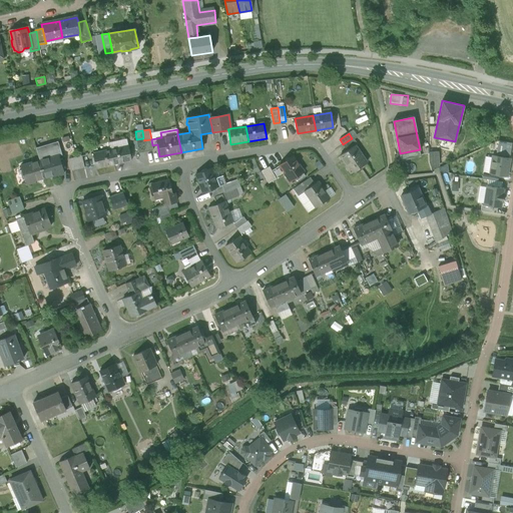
[(352,138),(343,144),(347,150),(355,145),(357,144),(353,137),(352,138)]
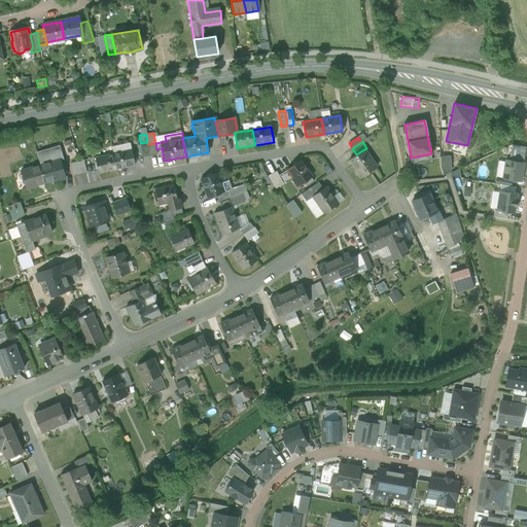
[(147,142),(140,143),(142,156),(150,155),(148,144),(147,142)]
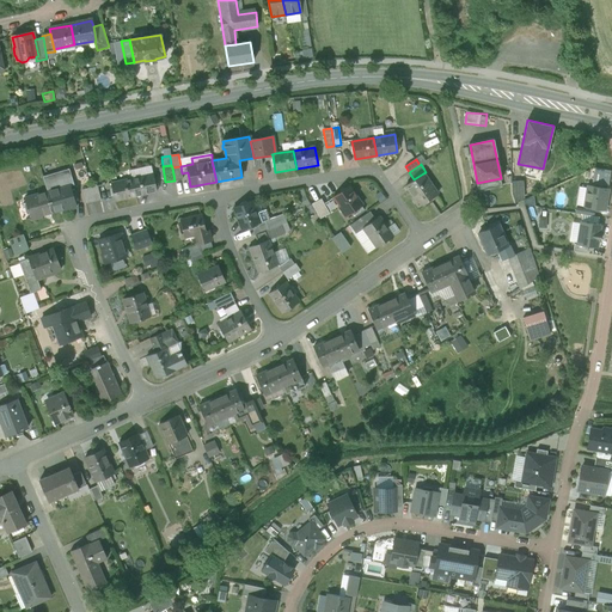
[(181,166),(172,167),(175,181),(183,179),(182,173),(181,166)]
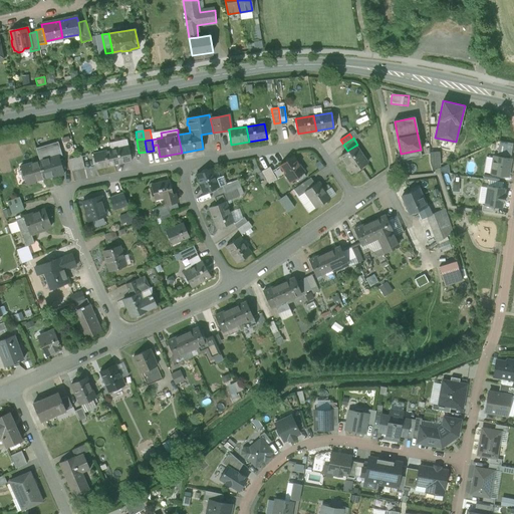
[(456,142),(446,140),(443,151),(453,153),(456,142)]
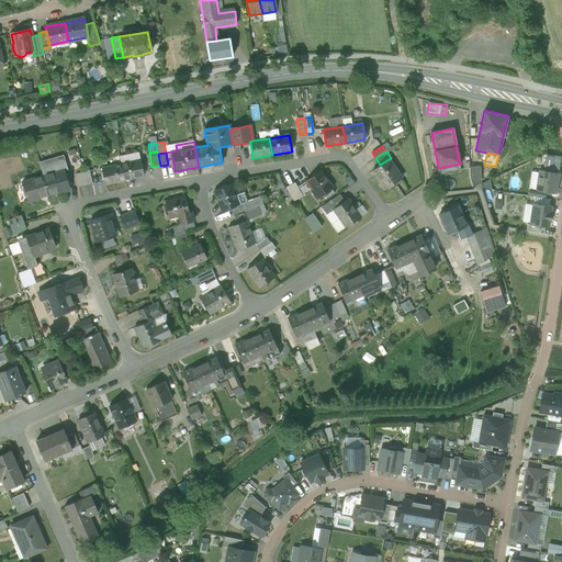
[(64,155),(38,163),(43,176),(64,170),(65,171),(68,170),(64,155)]
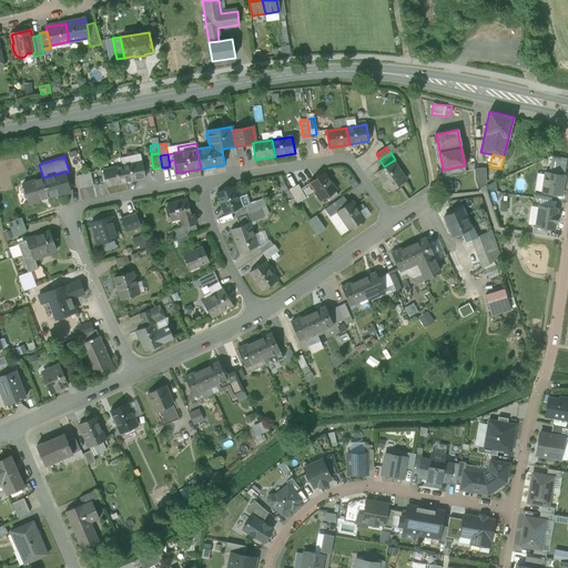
[(142,161),(122,165),(125,182),(145,178),(142,161)]
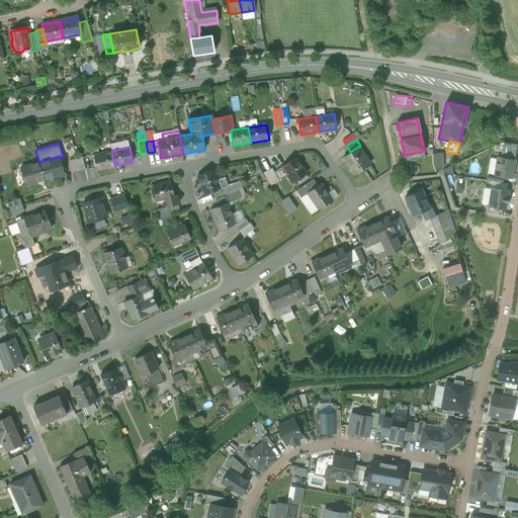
[(350,152),(343,157),(350,167),(349,168),(354,175),(370,164),(358,147),(350,152)]
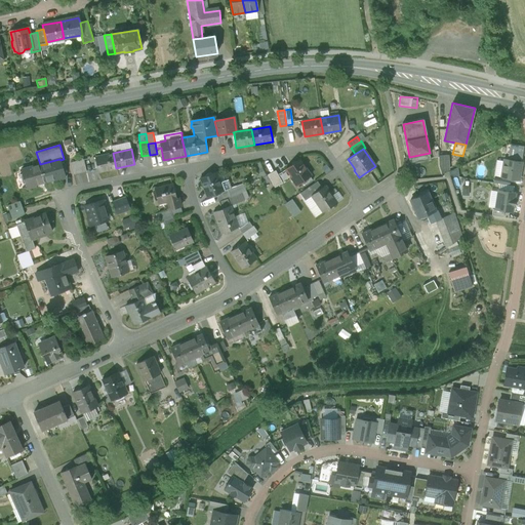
[(113,153),(94,157),(98,172),(116,168),(113,153)]
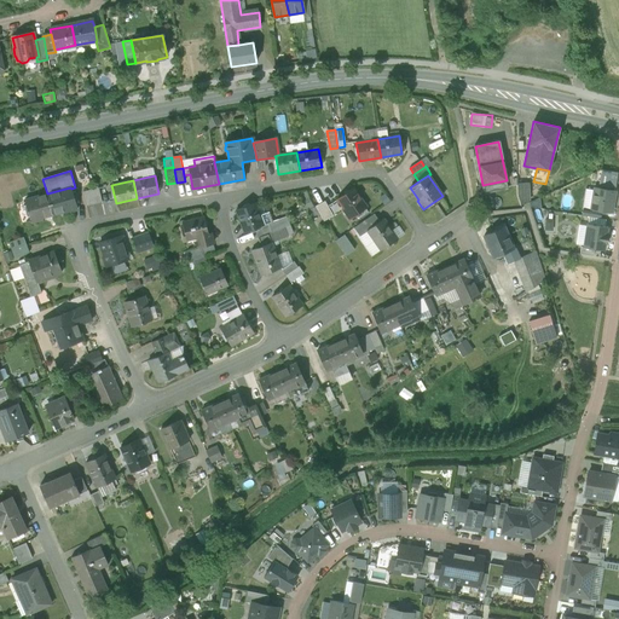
[(70,187),(47,194),(53,214),(65,210),(67,213),(77,209),(71,189),(70,187)]
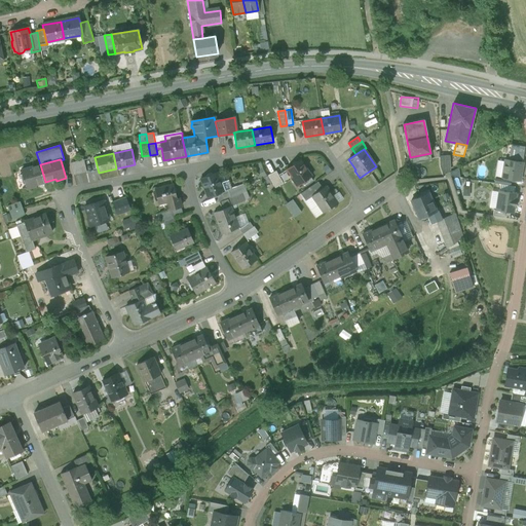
[(520,181),(523,162),(504,159),(501,178),(520,181)]
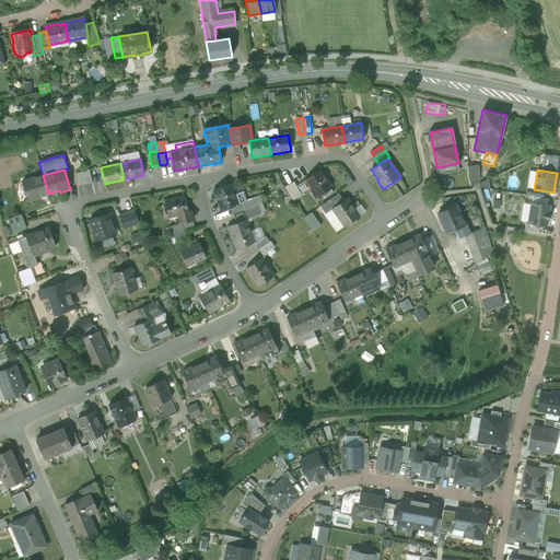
[(89,171),(82,172),(85,185),(92,183),(89,171)]
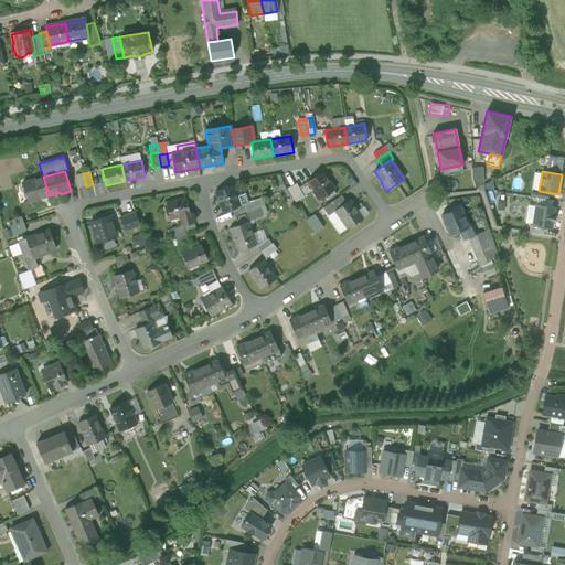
[(334,190),(322,172),(308,182),(313,190),(312,190),(319,200),(334,190)]
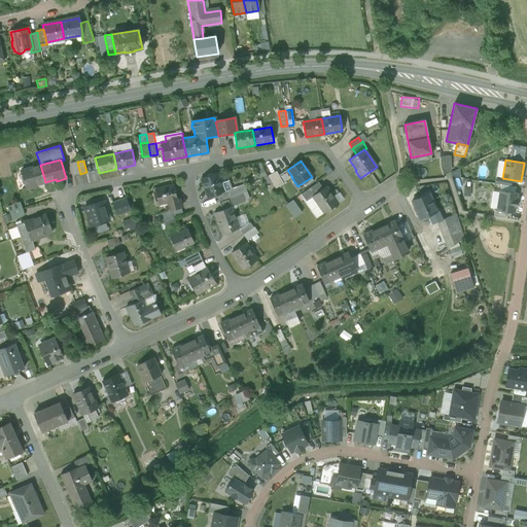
[(77,162),(71,164),(73,175),(80,174),(77,162)]
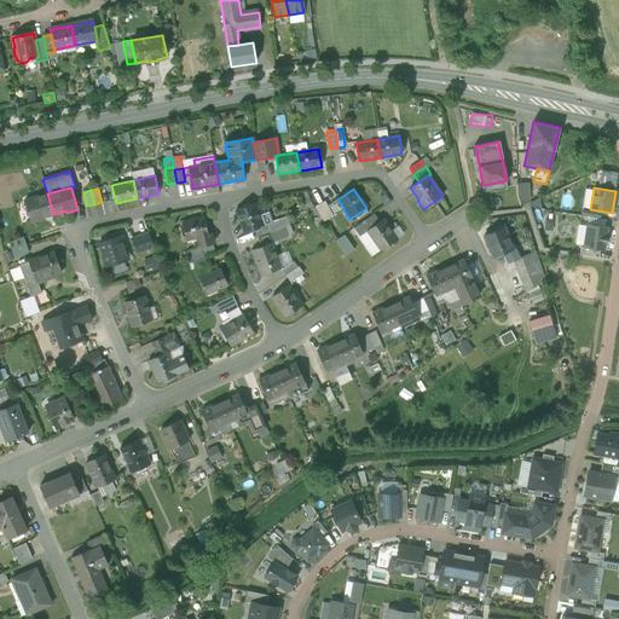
[(47,194),(24,201),(32,223),(42,219),(42,218),(53,214),(47,194)]
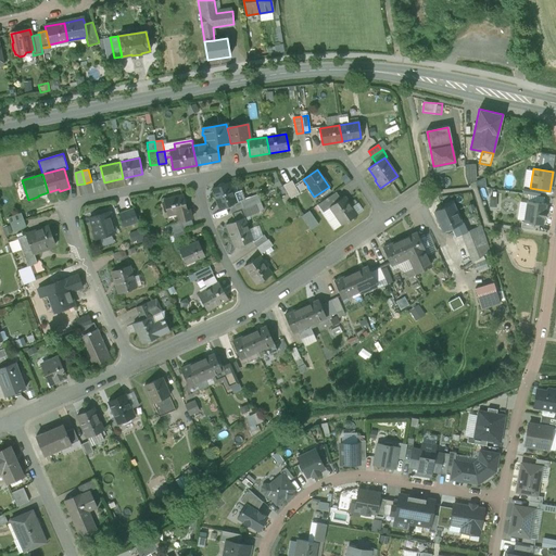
[(295,185),(299,191),(306,187),(303,179),(295,185)]
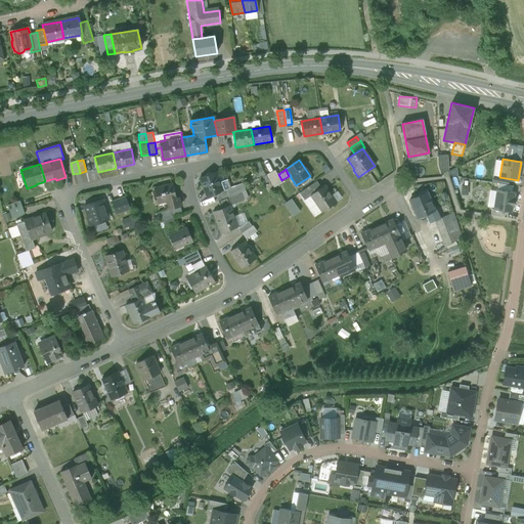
[(275,170),(266,175),(273,187),(282,183),(275,170)]
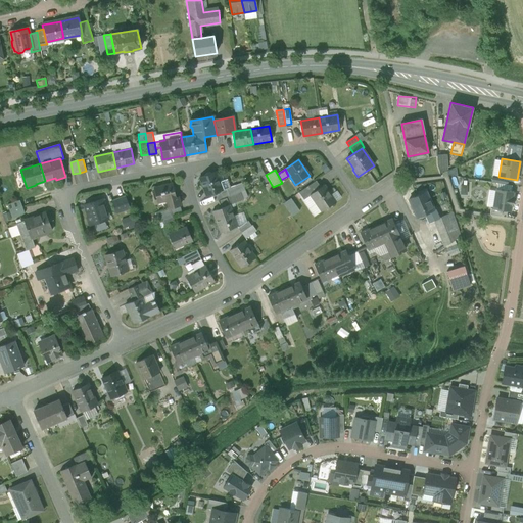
[(216,172),(199,178),(206,196),(215,193),(223,191),(223,190),(225,189),(229,188),(226,180),(220,182),(216,172)]
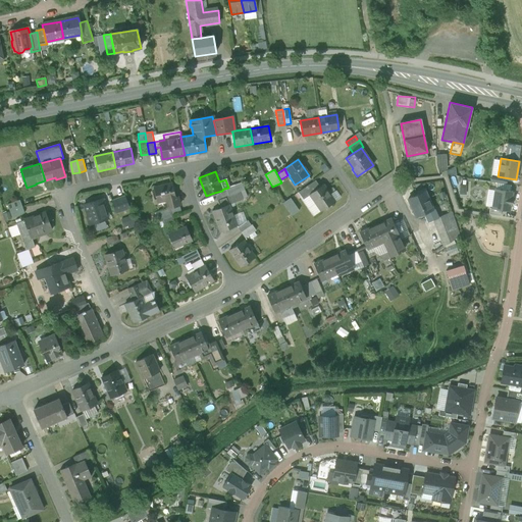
[(315,180),(299,193),(304,200),(310,195),(309,195),(320,187),(315,180)]
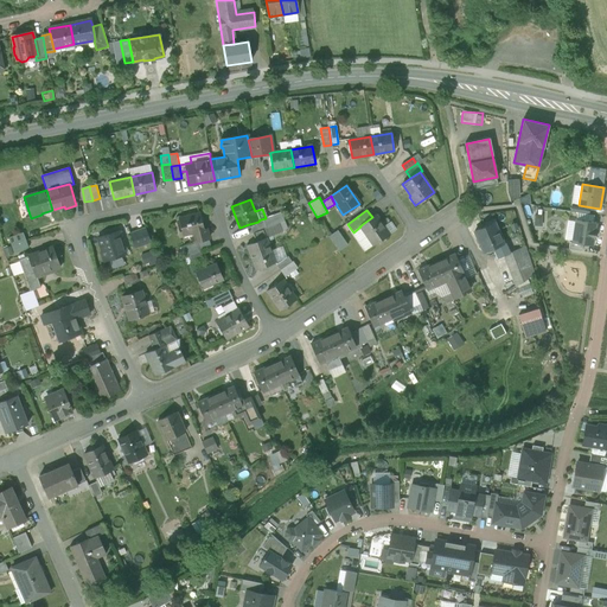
[(199,213),(179,218),(183,236),(192,234),(195,243),(197,242),(209,240),(206,229),(204,230),(199,213)]
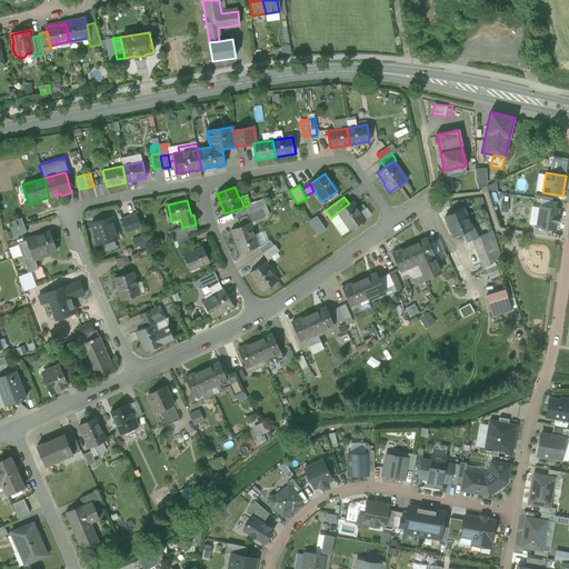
[(365,219),(352,201),(349,203),(337,212),(338,212),(349,230),(350,230),(365,219)]
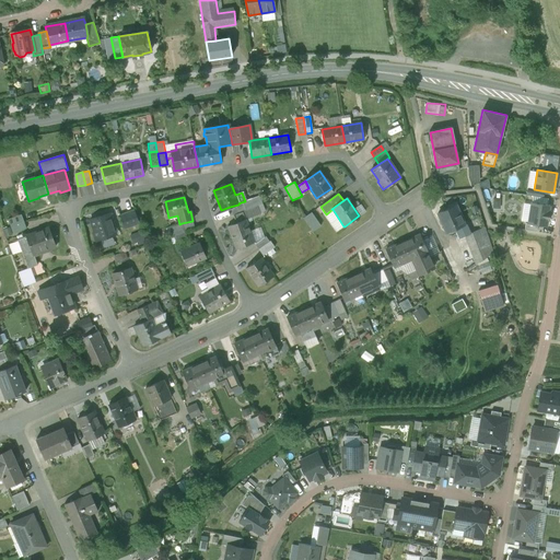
[(252,199),(245,201),(241,202),(238,203),(238,205),(230,207),(233,216),(244,211),(255,207),(252,199)]
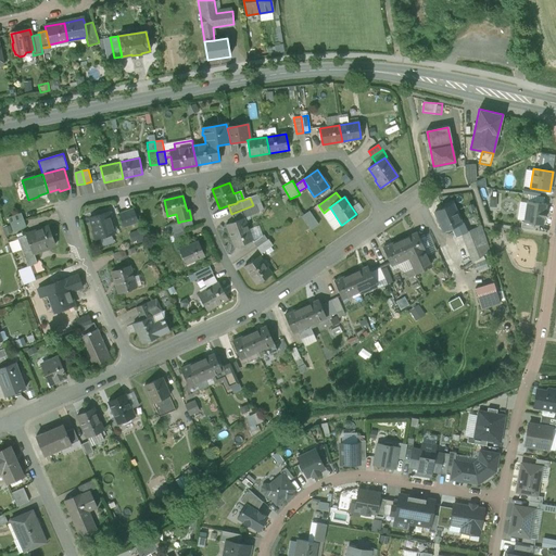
[(545,204),(528,201),(525,223),(533,224),(542,225),(543,218),(545,218),(546,212),(544,211),(545,204)]
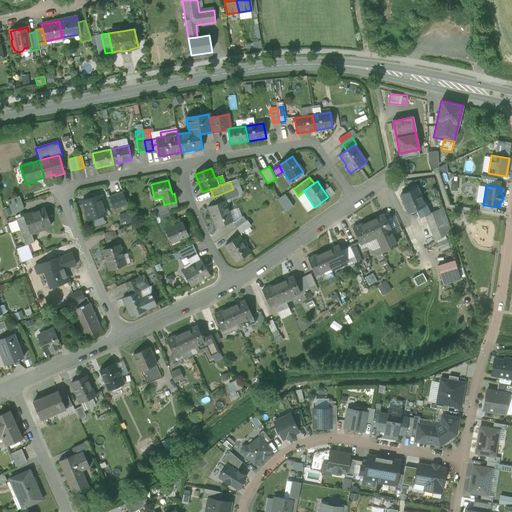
[(233,189),(223,193),(213,197),(216,204),(224,201),(225,202),(238,196),(235,188),(233,189)]
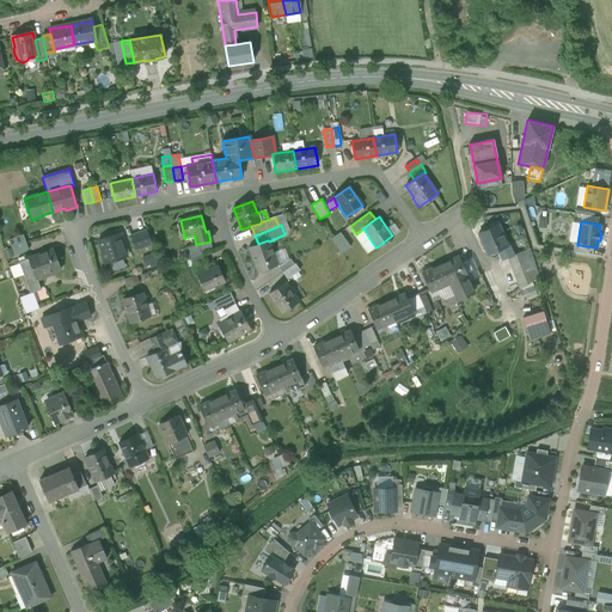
[(497,225),(478,233),(488,255),(500,249),(505,259),(508,258),(508,257),(512,256),(510,256),(507,246),(497,225)]
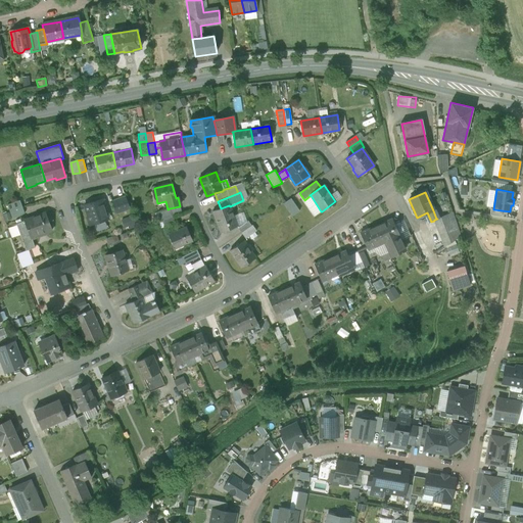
[(321,211),(311,195),(304,200),(315,216),(321,211)]
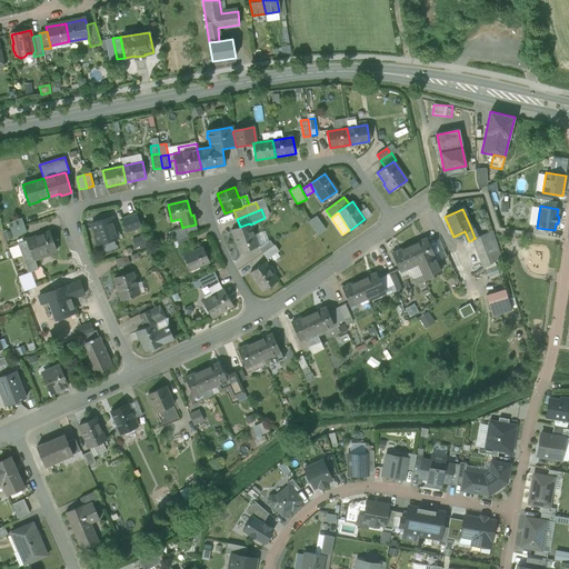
[(136,215),(122,219),(127,232),(140,227),(136,215)]
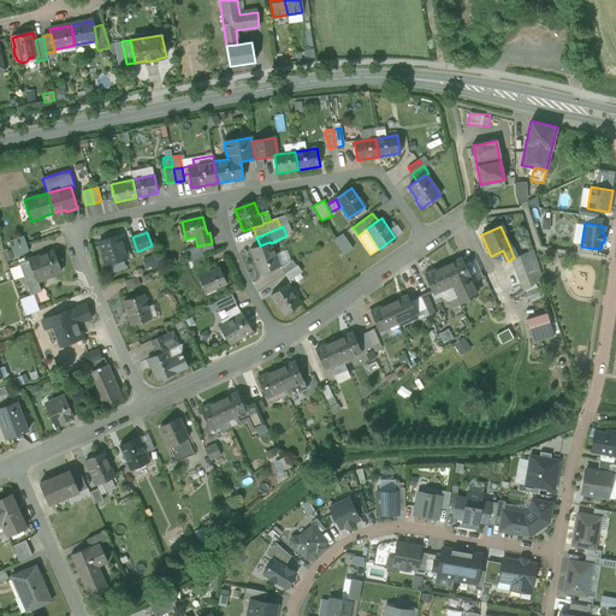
[(119,235),(99,241),(104,254),(101,255),(105,266),(128,259),(119,235)]
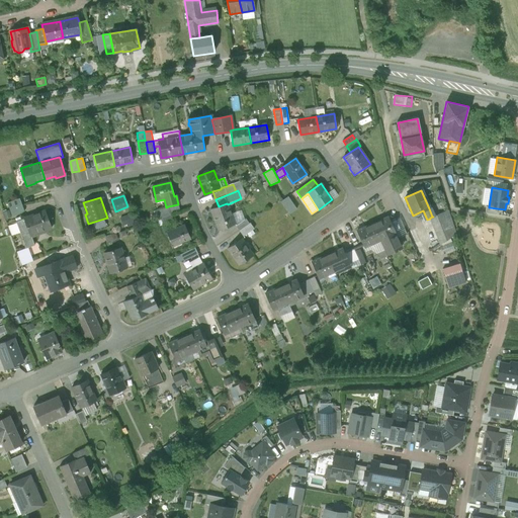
[(295,208),(287,197),(281,202),(289,213),(295,208)]
